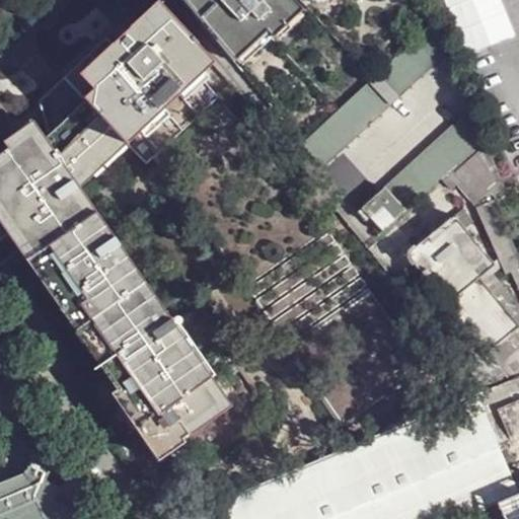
[(182,0),(235,61),(266,32),(272,39),(301,11),(290,0),(182,0)]
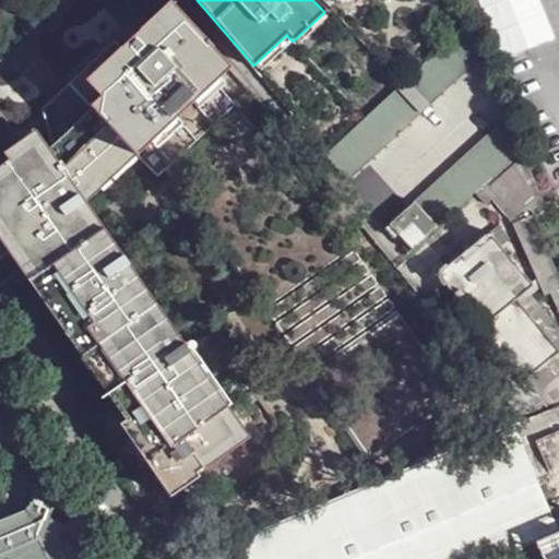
[(55,145),(50,149),(87,203),(138,155),(158,177),(168,169),(266,308),(353,250),(218,81),(232,69),(171,3),(141,31),(141,32),(123,49),(121,49),(54,114),(55,145)]
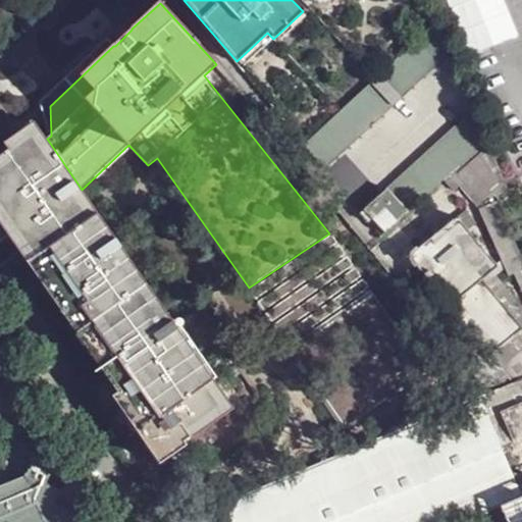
[(435,66),(447,56),(433,28),(415,43),(435,66)]
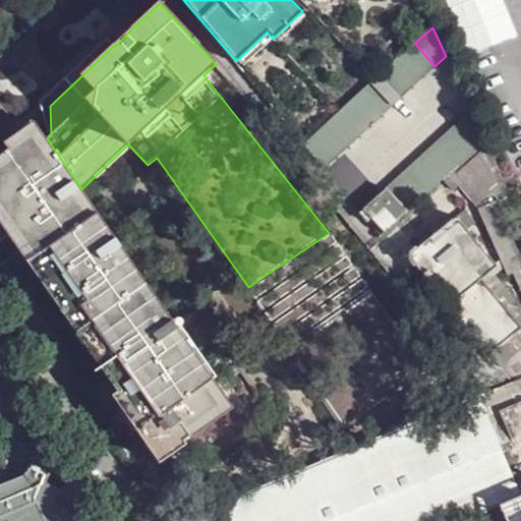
[(422,77),(435,66),(414,43),(403,54),(422,77)]
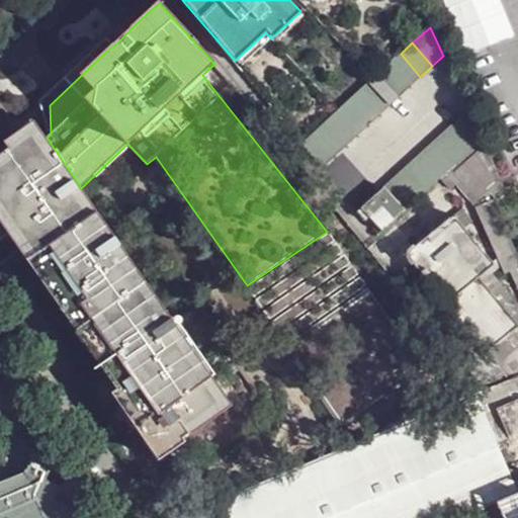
[(389,64),(409,88),(420,77),(401,54),(389,64)]
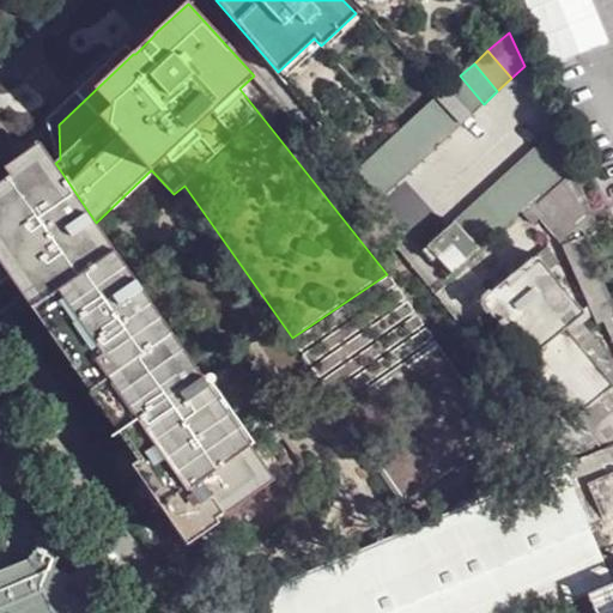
[(447,87),(469,115),(484,104),(460,76),(447,87)]
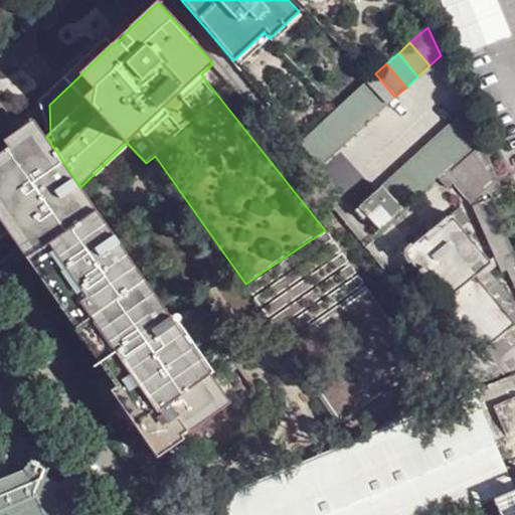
[(365,83),(385,108),(394,97),(375,73),(370,78),(365,83)]
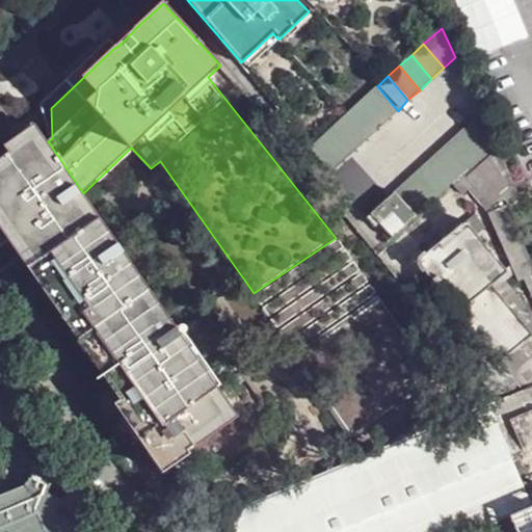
[(366,97),(386,121),(398,111),(377,86),(366,97)]
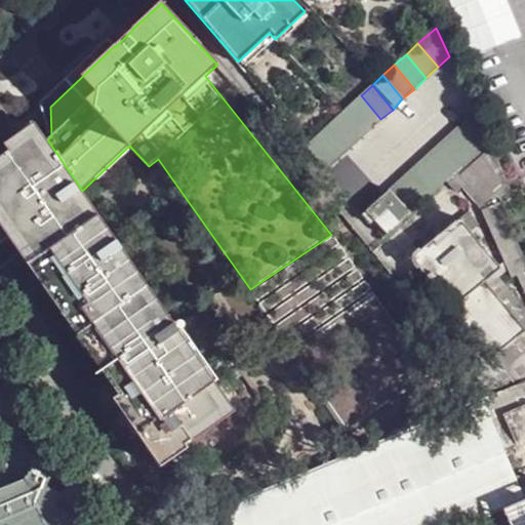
[(350,107),(369,130),(380,119),(361,95),(350,107)]
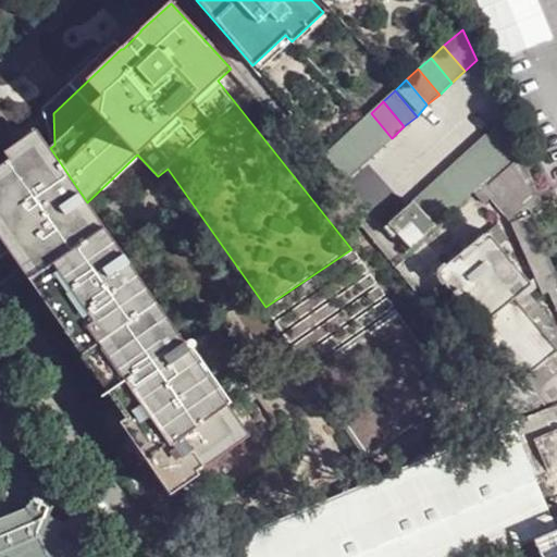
[(359,123),(380,149),(392,138),(371,113),(359,123)]
